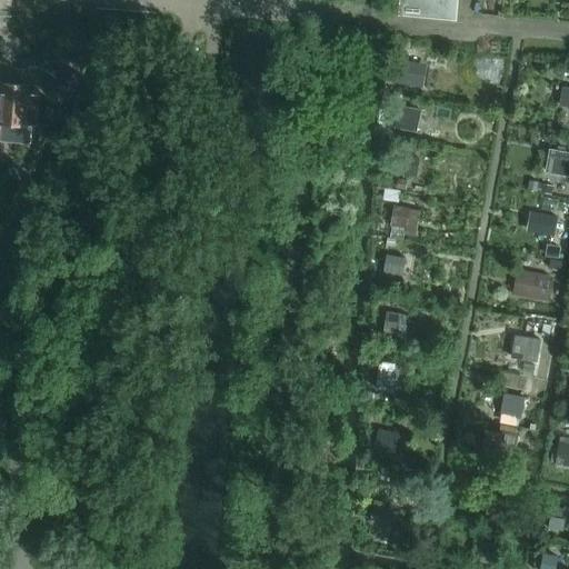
[(457,21),(458,0),(400,0),(399,17),(457,21)]
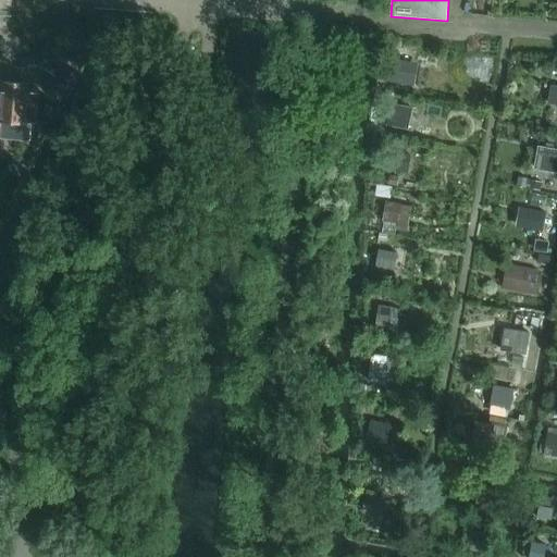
[(391,60),(386,82),(408,85),(412,64),(391,60)]
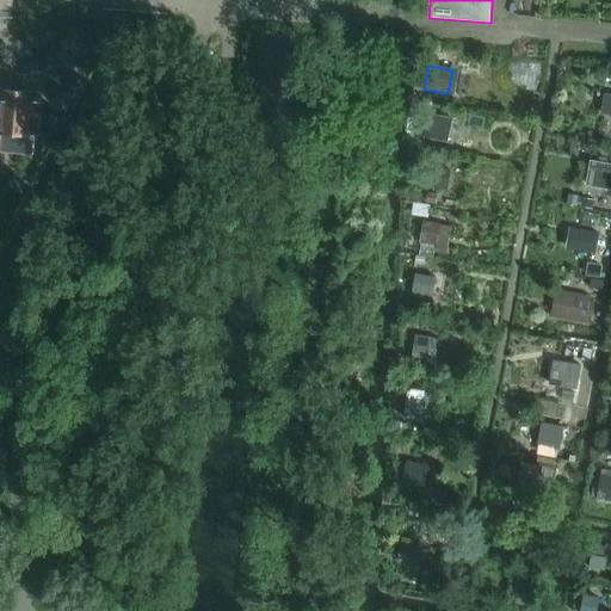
[(44,93),(67,105),(76,86),(53,75),(44,93)]
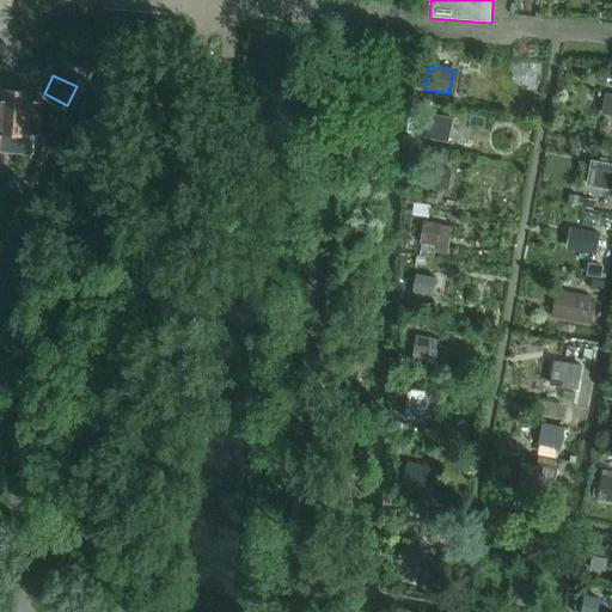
[(31,135),(34,93),(0,90),(0,148),(5,150),(5,144),(13,145),(13,146),(17,148),(31,150),(35,146),(36,135),(31,135)]
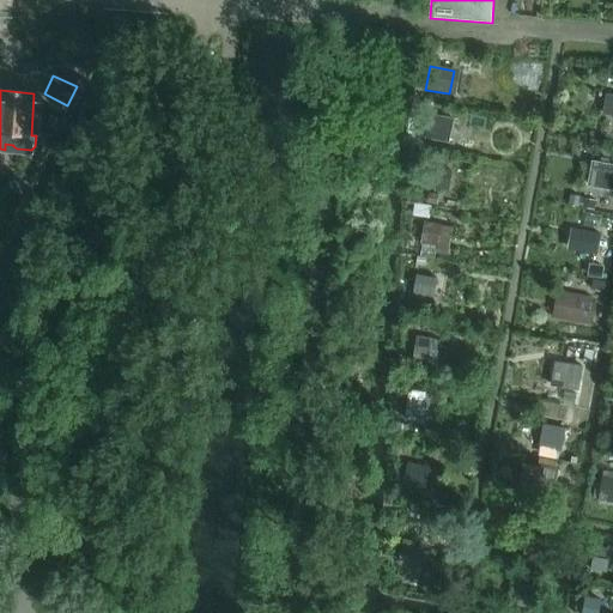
[(450,141),(454,119),(430,114),(426,138),(450,141)]
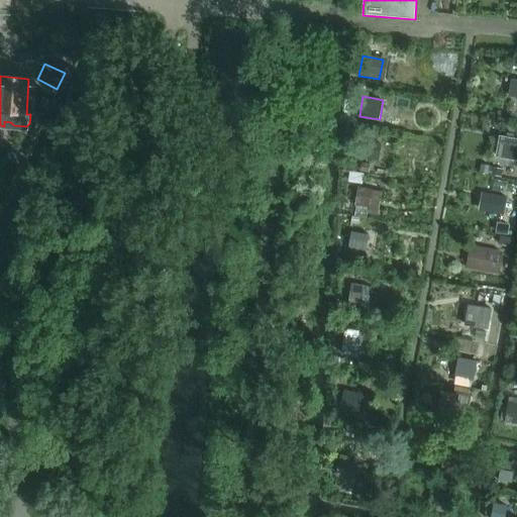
[(516,138),(499,135),(495,157),(516,161),(516,138)]
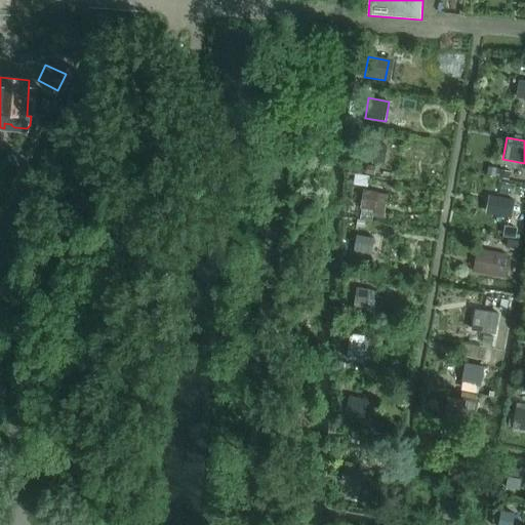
[(385,165),(387,148),(367,145),(364,161),(385,165)]
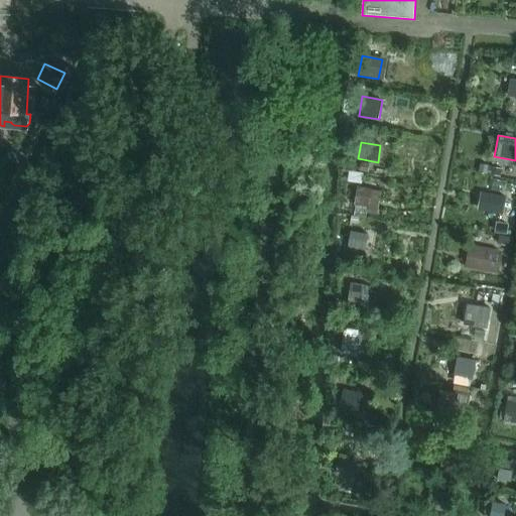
[(370,190),(358,188),(355,205),(367,207),(370,190)]
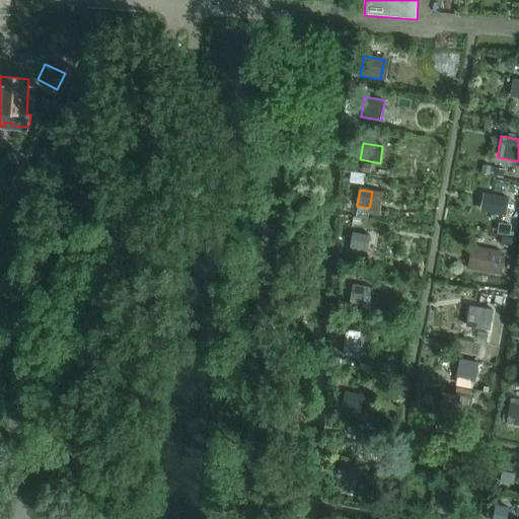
[(492,197),(488,214),(506,217),(509,200),(492,197)]
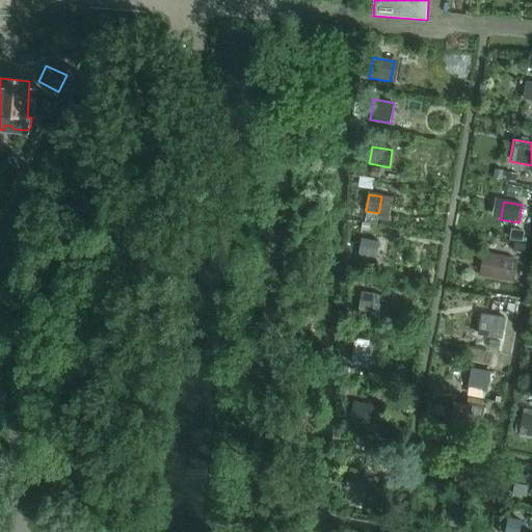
[(377,259),(379,243),(361,240),(358,256),(377,259)]
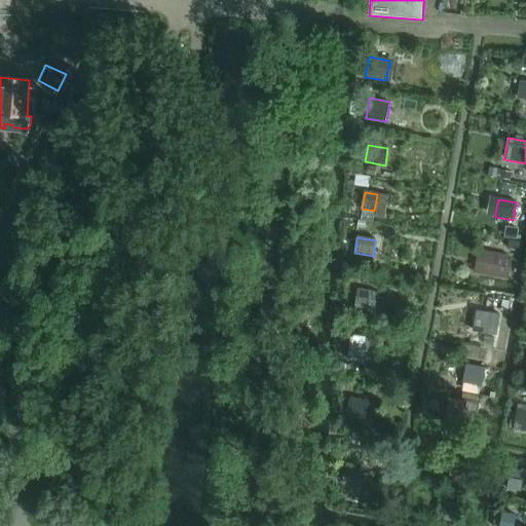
[(479,250),(474,273),(504,278),(509,256),(479,250)]
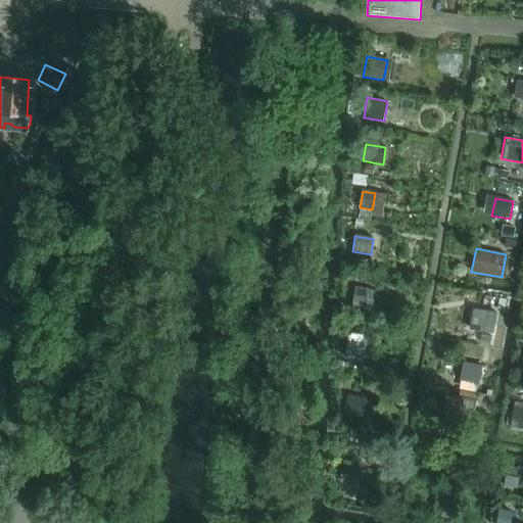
[(366,306),(369,290),(355,288),(352,308),(357,310),(358,305),(366,306)]
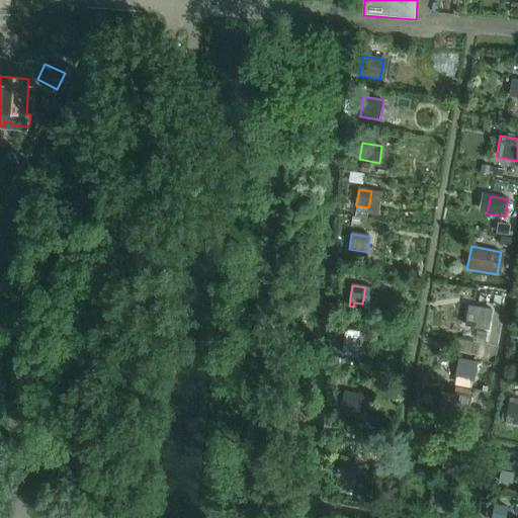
[(490,332),(493,311),(468,307),(465,328),(490,332)]
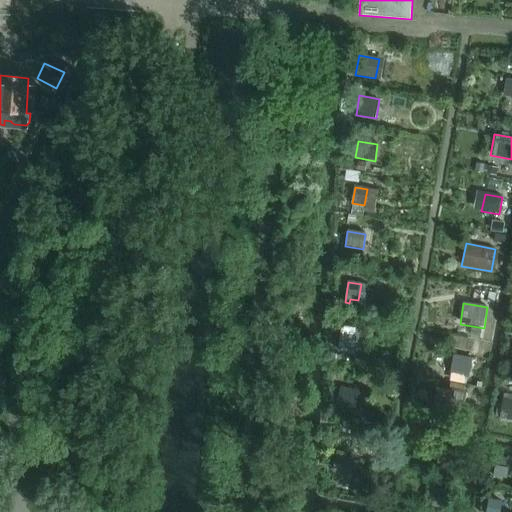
[(343,328),(339,352),(355,355),(360,331),(343,328)]
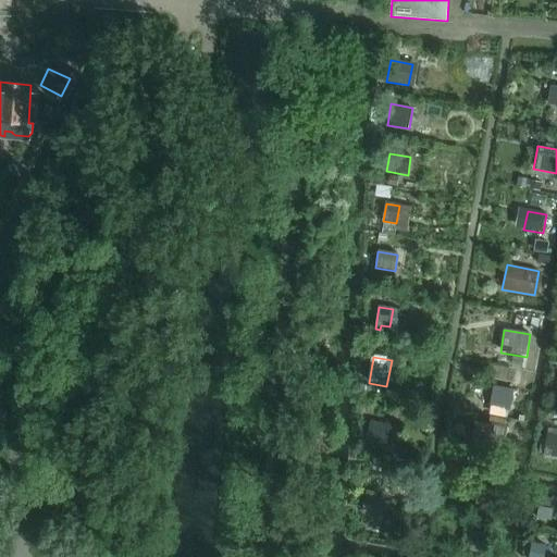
[(495,386),(492,406),(509,409),(512,390),(495,386)]
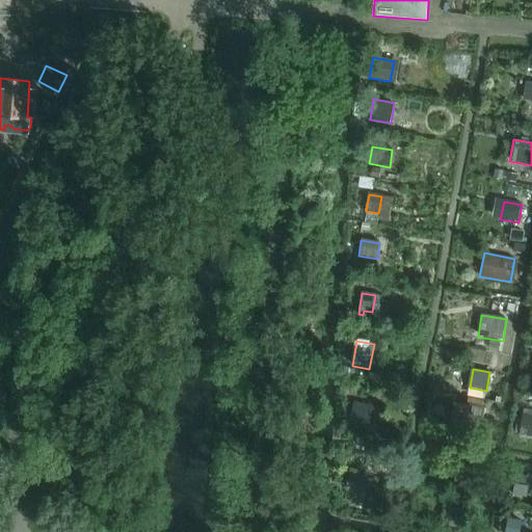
[(371,423),(373,406),(354,403),(351,419),(371,423)]
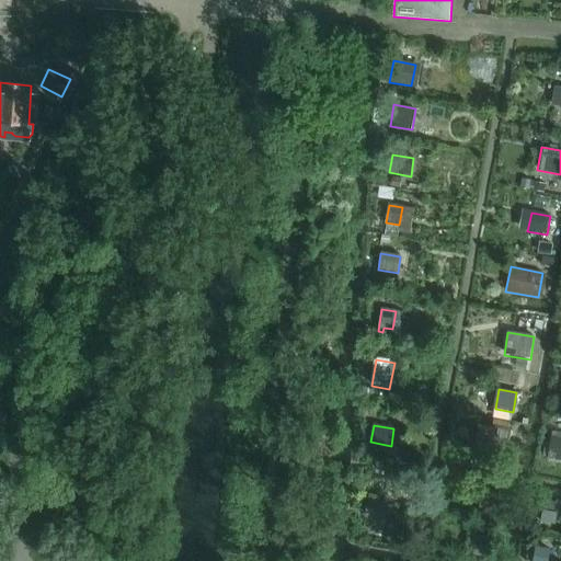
[(492,427),(488,447),(506,450),(511,432),(492,427)]
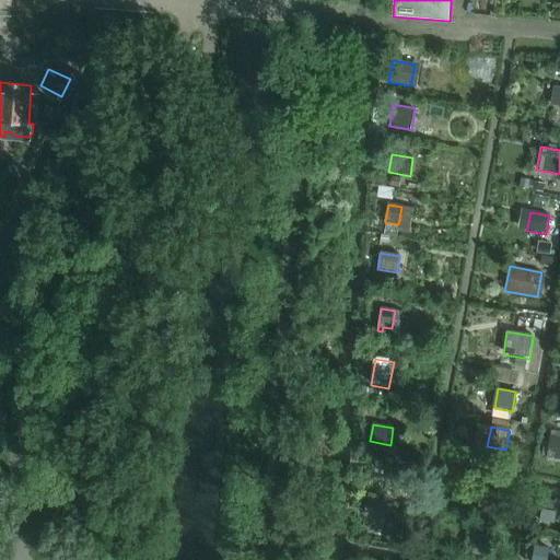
[(559,435),(551,434),(547,457),(559,459),(559,435)]
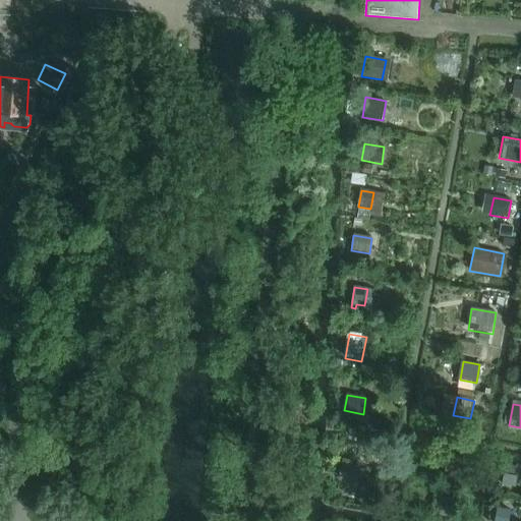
[(451,456),(448,473),(460,475),(463,458),(451,456)]
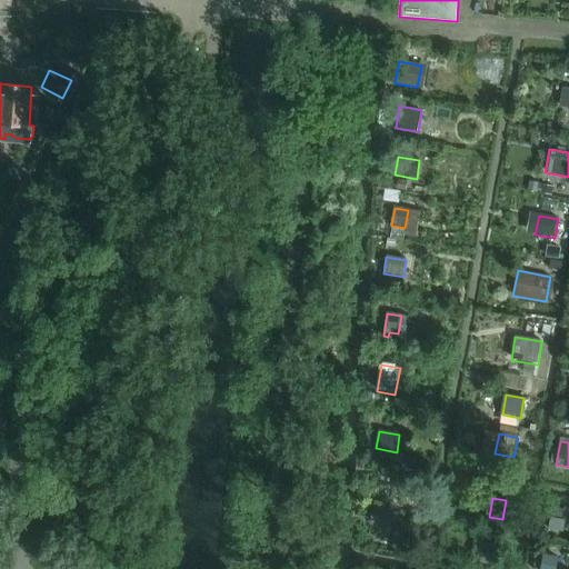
[(390,529),(393,510),(385,508),(385,503),(375,501),(373,506),(370,526),(390,529)]
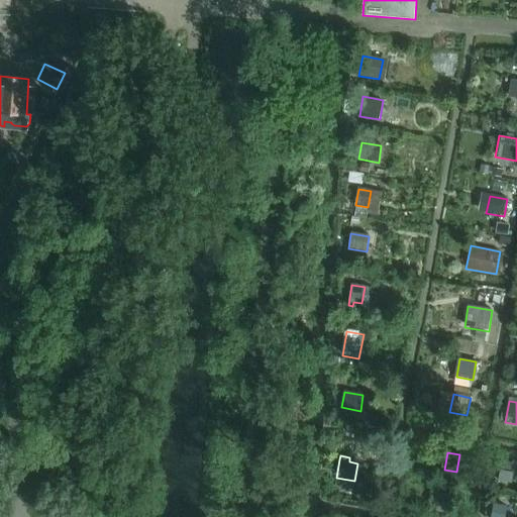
[(502,462),(499,480),(512,483),(515,466),(502,462)]
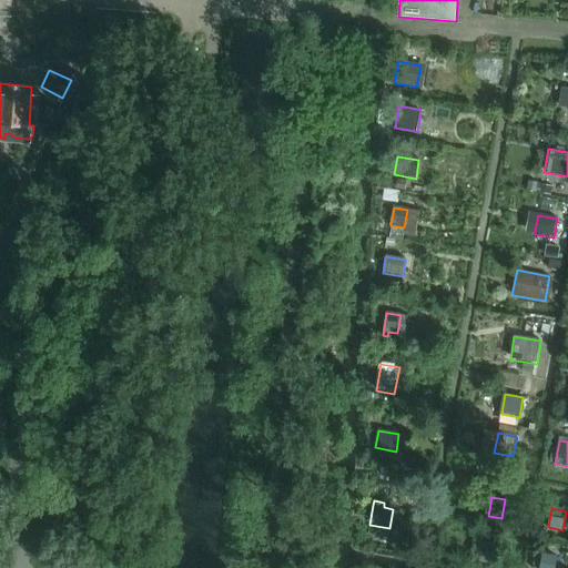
[(483,544),(479,561),(493,564),(496,546),(483,544)]
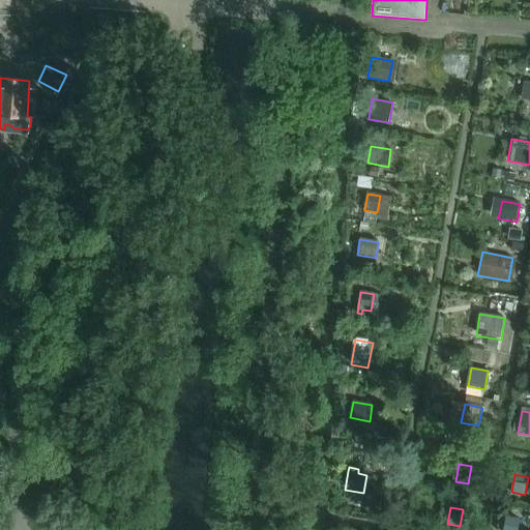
[(506,519),(503,529),(517,529),(519,521),(506,519)]
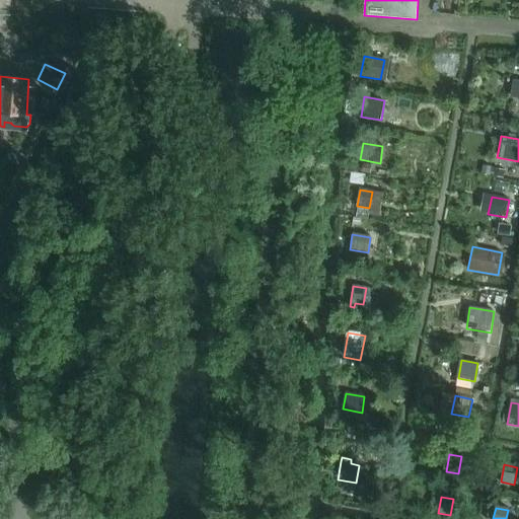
All buildings are outlined.
